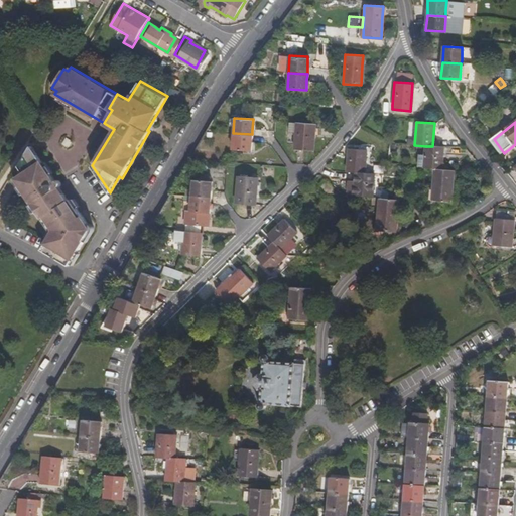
[(311,150),(313,130),(313,124),(295,123),(293,149),(311,150)]
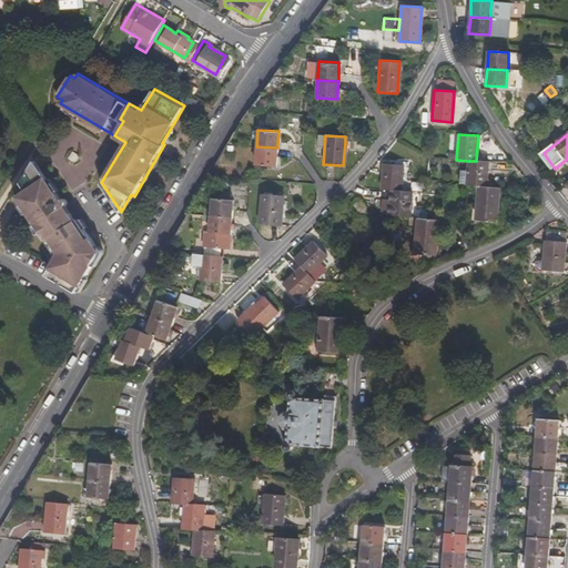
[(276,165),(276,158),(277,148),(256,146),(255,164),(276,165)]
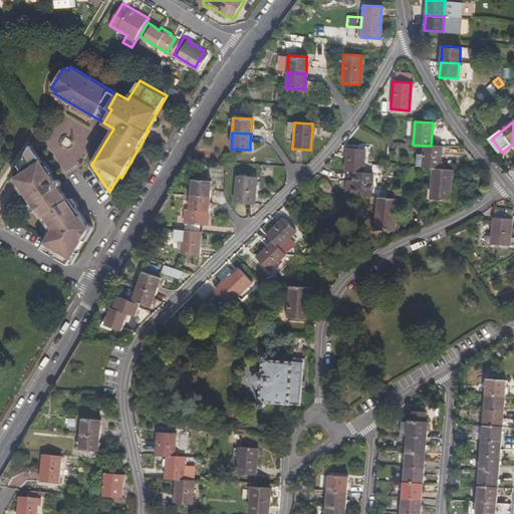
[(45,215),(68,199),(32,144),(19,165),(24,171),(16,176),(42,216),(45,215)]
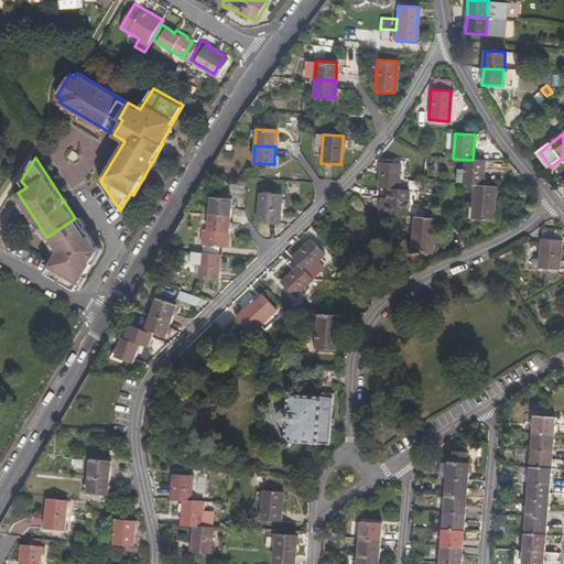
[(465,160),(463,184),(474,184),(483,185),(484,161),(473,160),(465,160)]
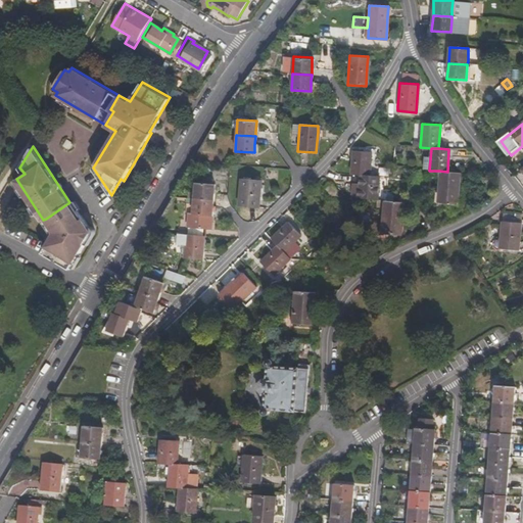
[(369,174),(370,151),(352,150),(350,173),(361,174),(369,174)]
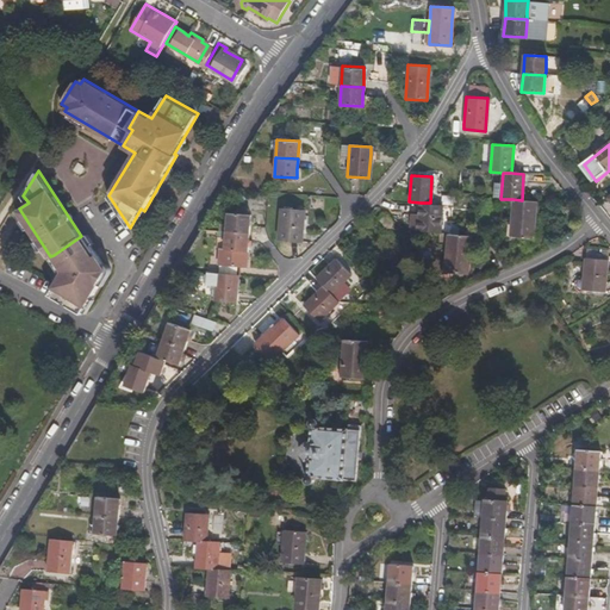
[(533,237),(535,201),(522,200),(512,199),(510,235),(533,237)]
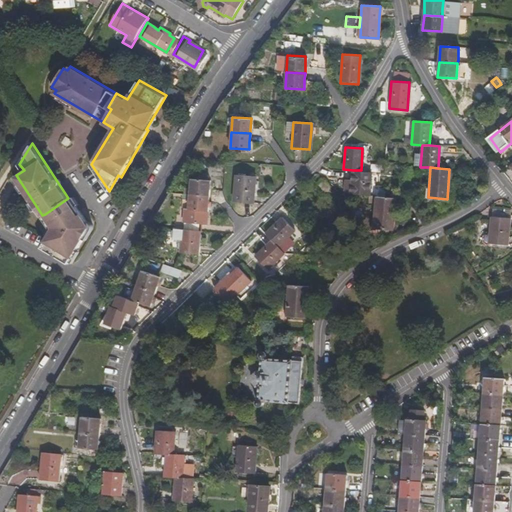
[(369,194),(370,171),(361,170),(353,170),(351,193),(369,194)]
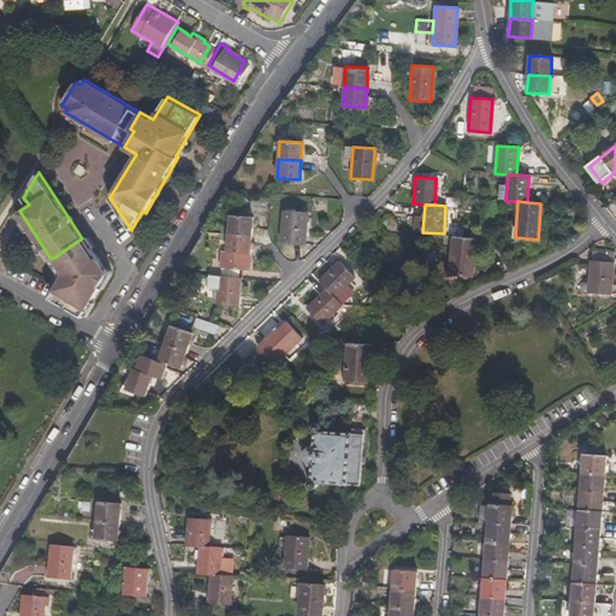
[(282,246),(303,247),(306,212),(284,211),(282,246)]
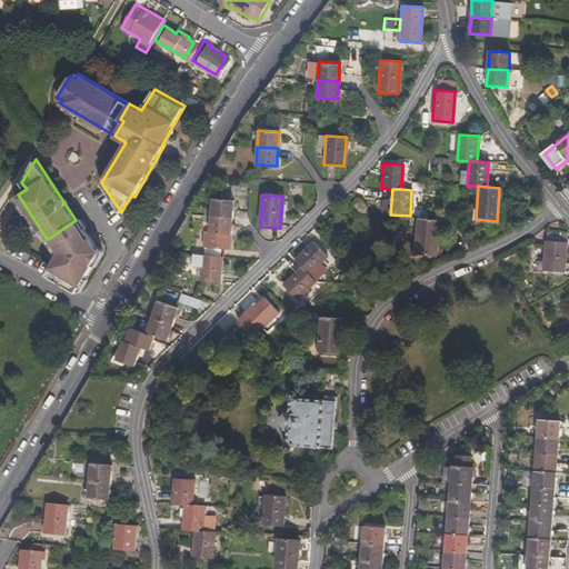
[(211,216),(231,218),(232,212),(233,201),(213,199),(211,216)]
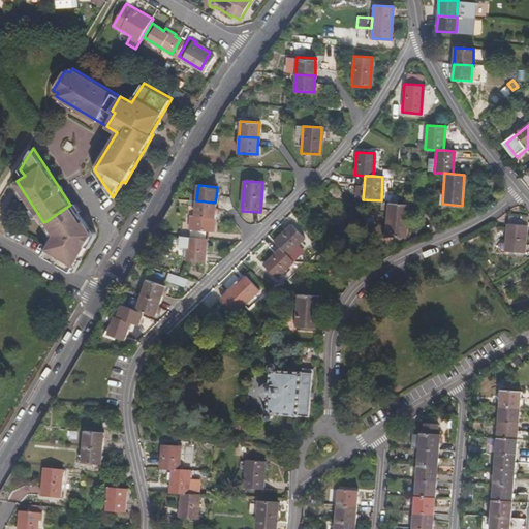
[(213,218),(214,210),(215,203),(196,200),(194,216),(212,218),(213,218)]
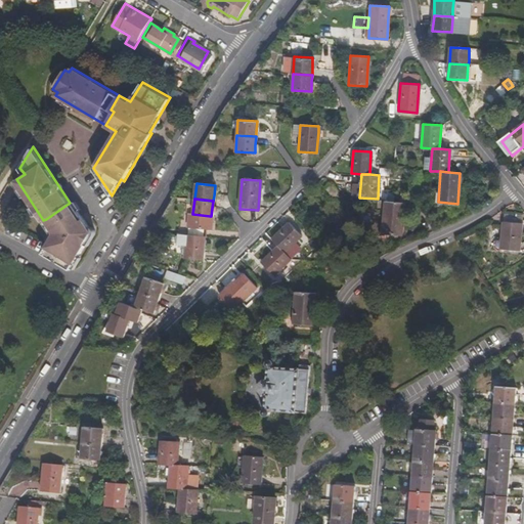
[(73,201),(70,203),(46,219),(54,232),(43,252),(70,268),(93,231),(73,201)]
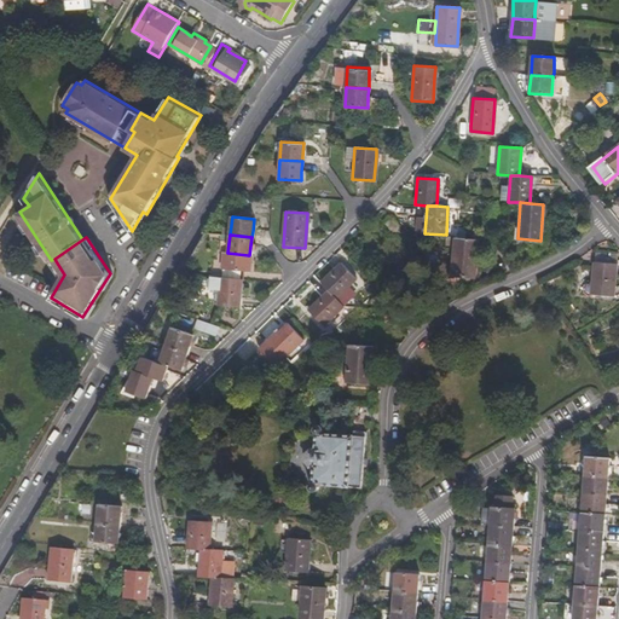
[(475,276),(478,252),(479,238),(455,237),(453,244),(451,273),(475,276)]
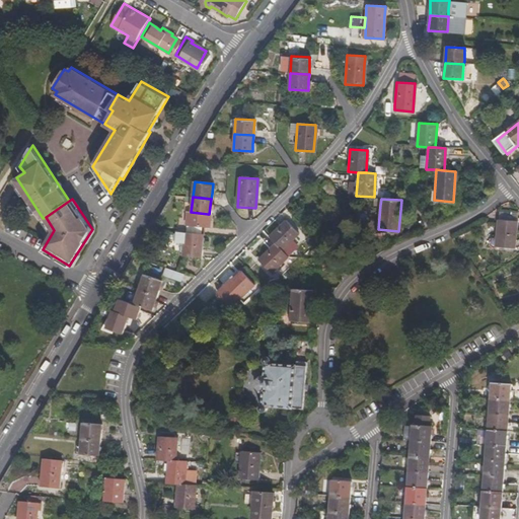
[(514,248),(515,235),(516,226),(516,221),(498,219),(497,228),(495,246),(514,248)]
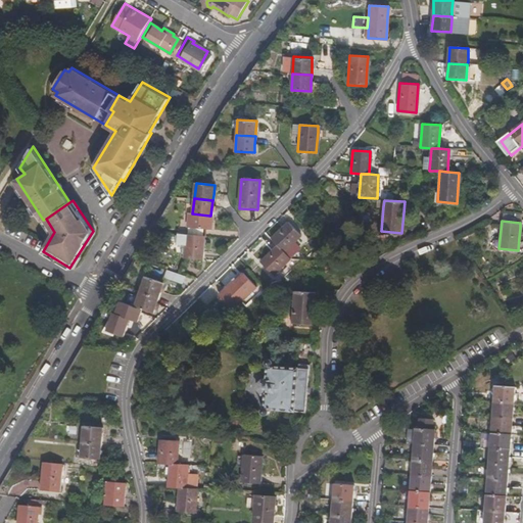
[(272,240),(277,244),(285,251),(293,242),(300,234),(287,222),(272,240)]
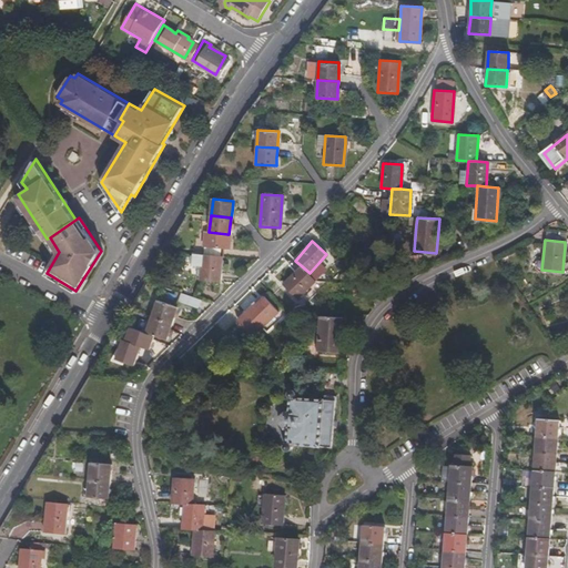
[(217,283),(219,272),(220,257),(192,253),(191,264),(200,265),(198,280),(217,283)]
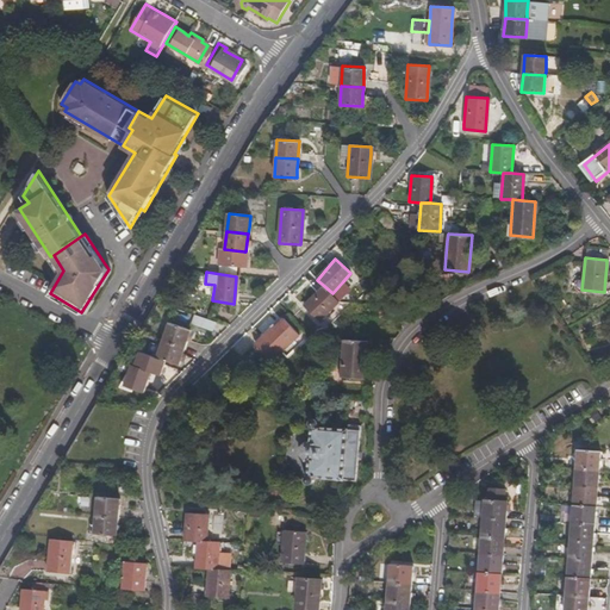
[(332,293),(323,285),(315,296),(305,307),(322,323),(341,300),(332,293)]
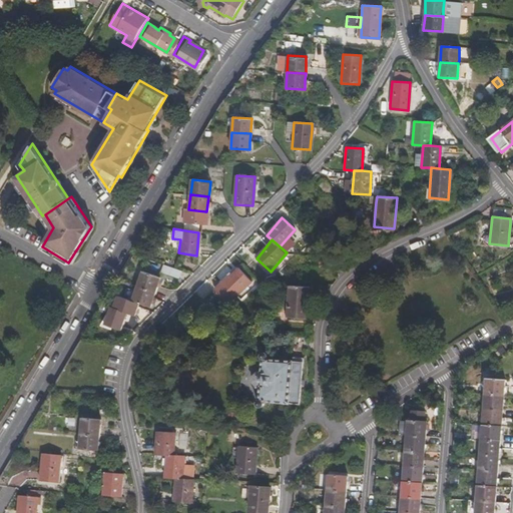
[(336,273),(342,269),(336,257),(329,261),(336,273)]
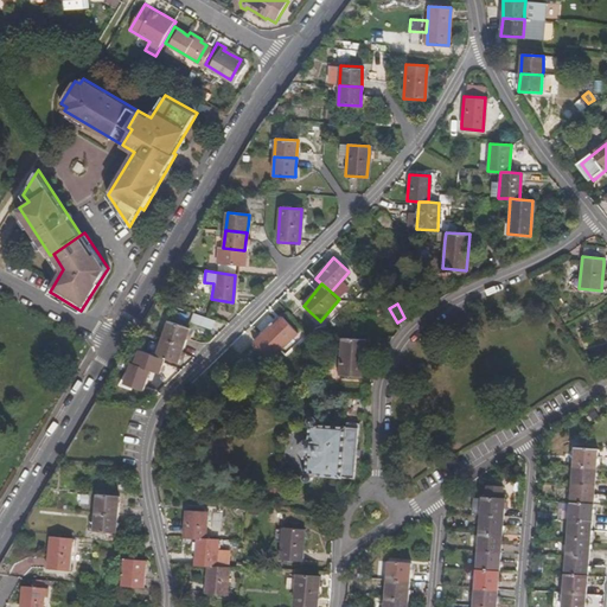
[(193,321),(210,325),(211,317),(196,312),(193,321)]
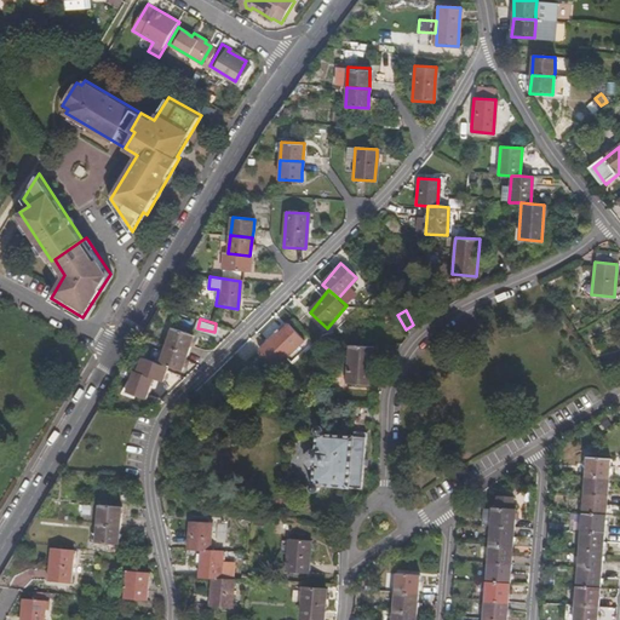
[(280,369),(306,342),(290,326),(280,337),(277,337),(262,352),(280,369)]
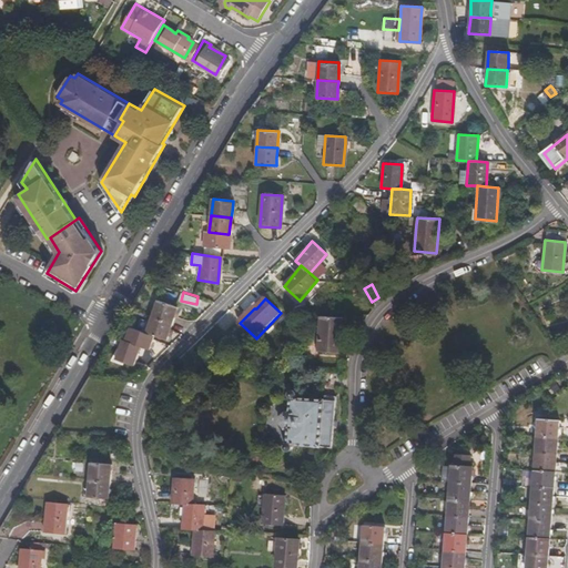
[(152,316),(172,322),(176,306),(158,301),(152,316)]
